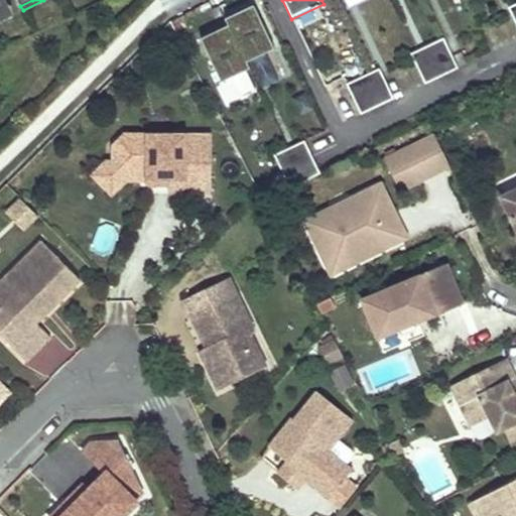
[(0,21),(9,17),(3,6),(0,7),(0,21)]
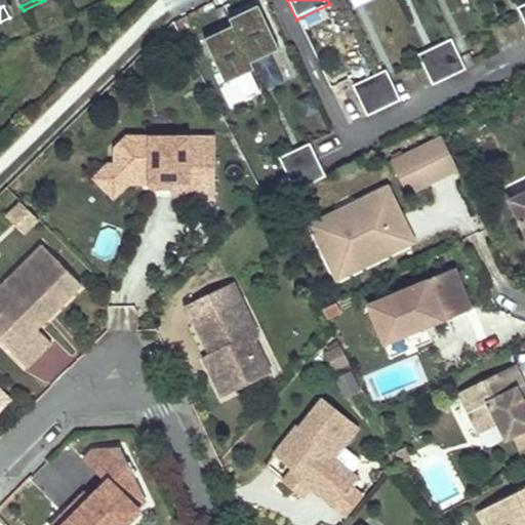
[(278,52),(256,8),(229,22),(232,29),(249,67),(278,52)]
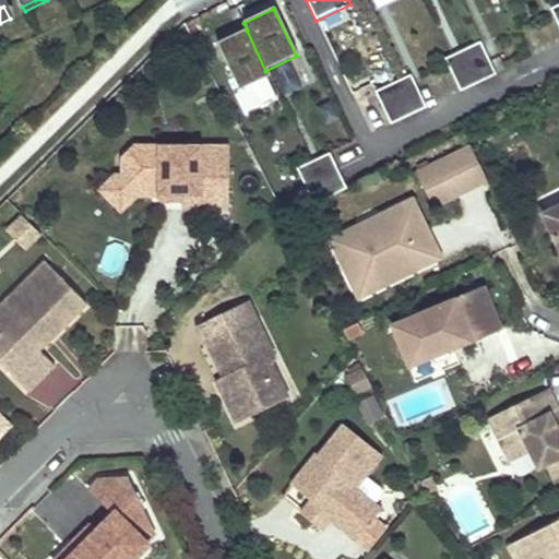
[(265,71),(247,31),(216,45),(239,92),(269,78),(265,71)]
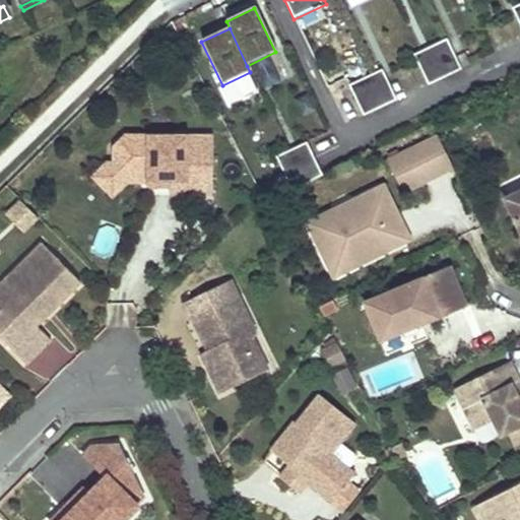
[(428,86),(461,71),(447,41),(413,56),(428,86)]
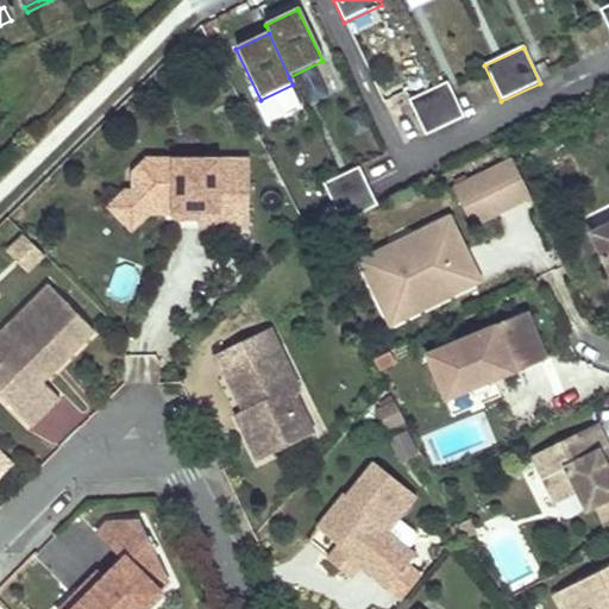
[(408,102),(425,138),(464,119),(447,83),(408,102)]
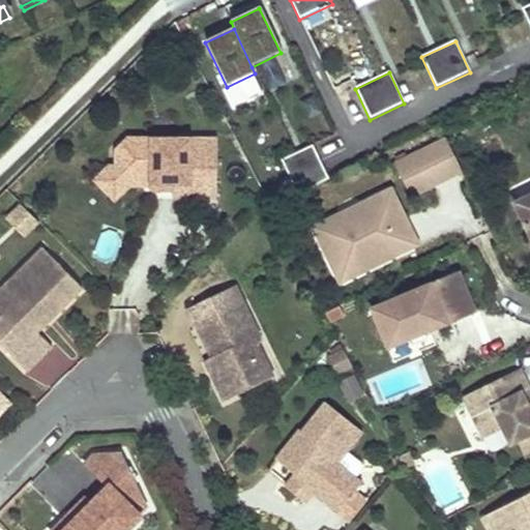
[(212,198),(213,136),(124,134),(115,148),(115,164),(115,166),(124,182),(146,182),(146,187),(147,188),(150,189),(153,189),(156,188),(157,187),(159,186),(160,184),(160,182),(169,182),(169,192),(193,192),(193,197),(212,198)]
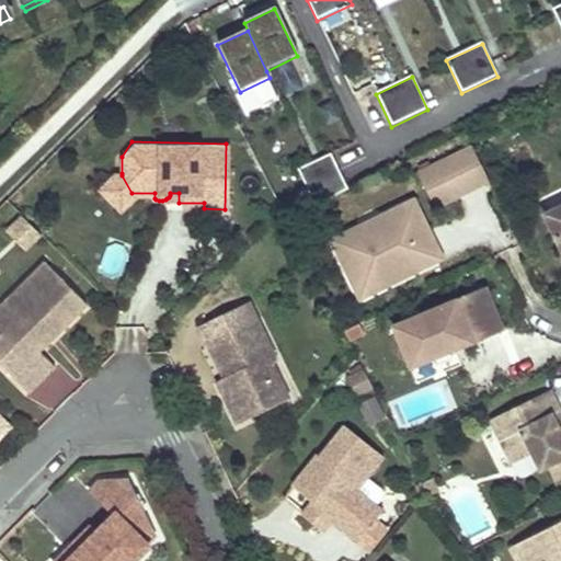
[(416,172),(434,207),(489,180),(472,146),(416,172)]
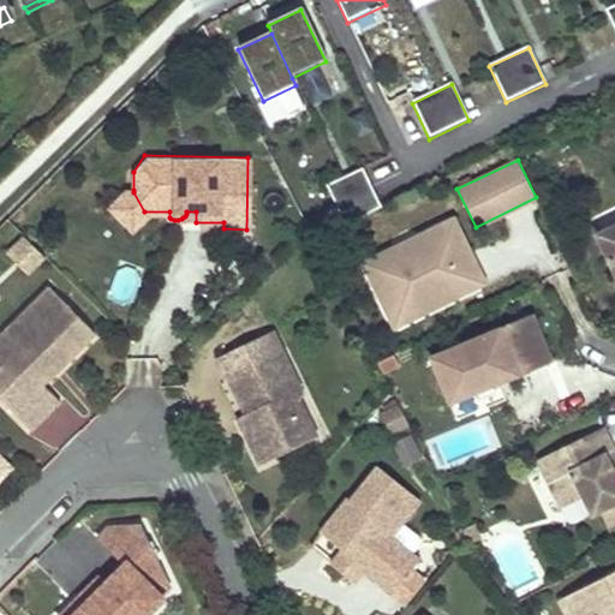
[(326,187),(344,225),(380,207),(363,171),(326,187)]
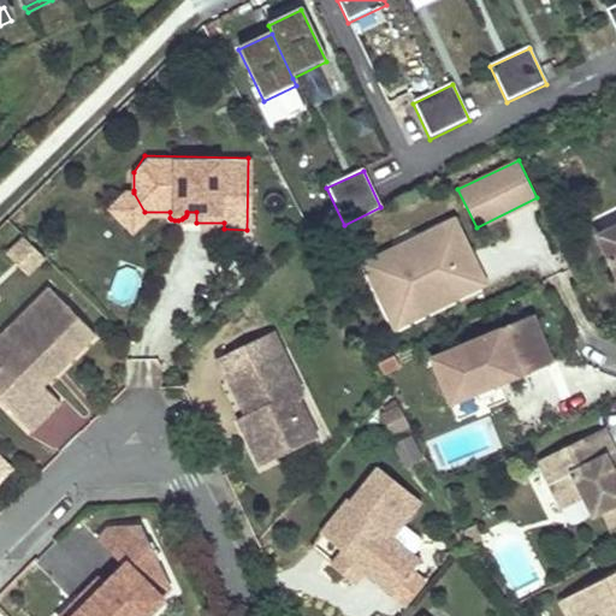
[(144,212),(134,193),(134,190),(124,193),(107,209),(132,236),(150,218),(170,218),(170,212),(144,212)]
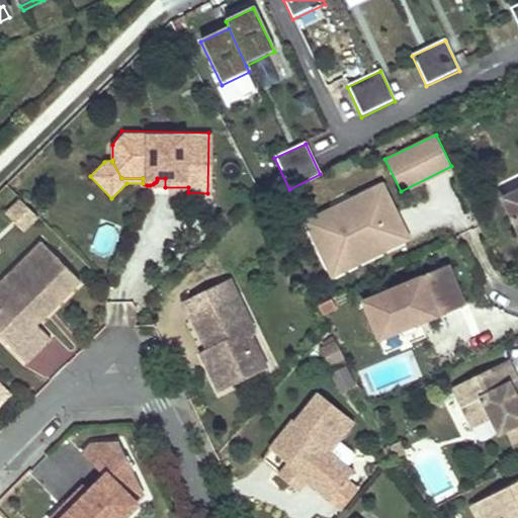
[(380,185),(367,192),(393,244),(407,238),(380,185)]
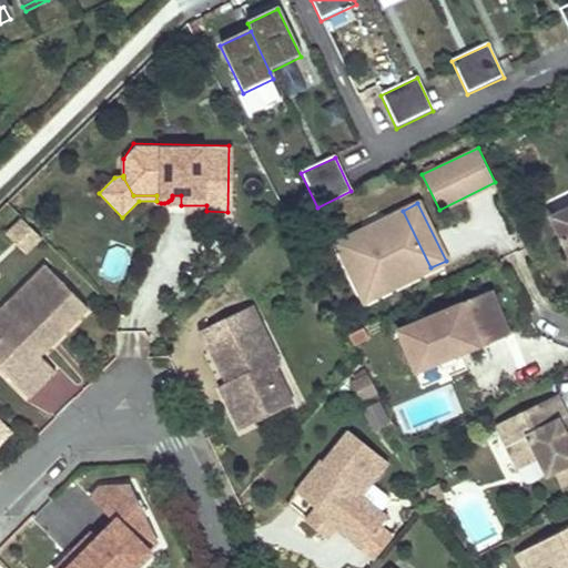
[(567,208),(551,216),(567,251),(567,208)]
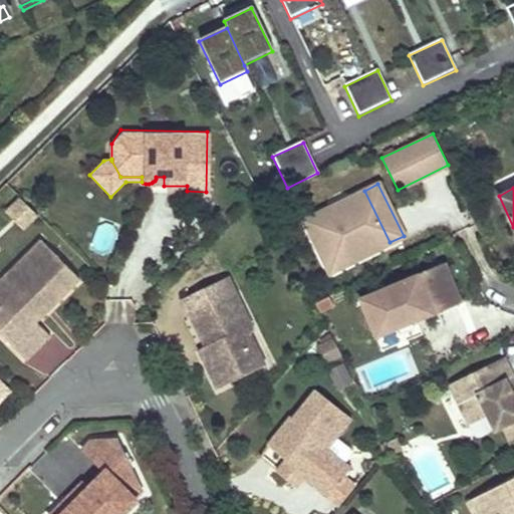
[(390,242),(364,191),(303,220),(329,272),(390,242)]
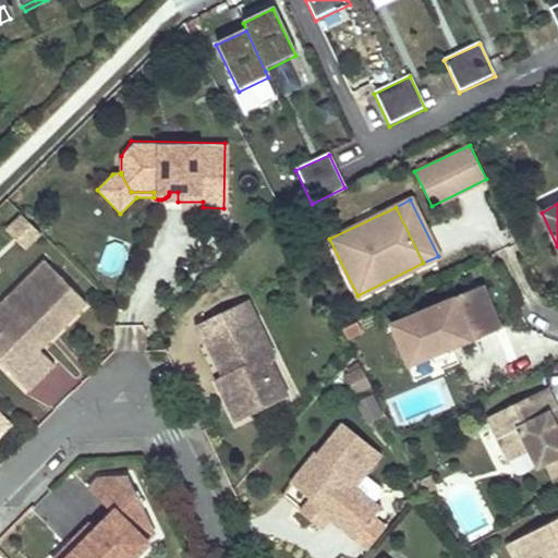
[(40,234),(22,215),(7,231),(25,250),(40,234)]
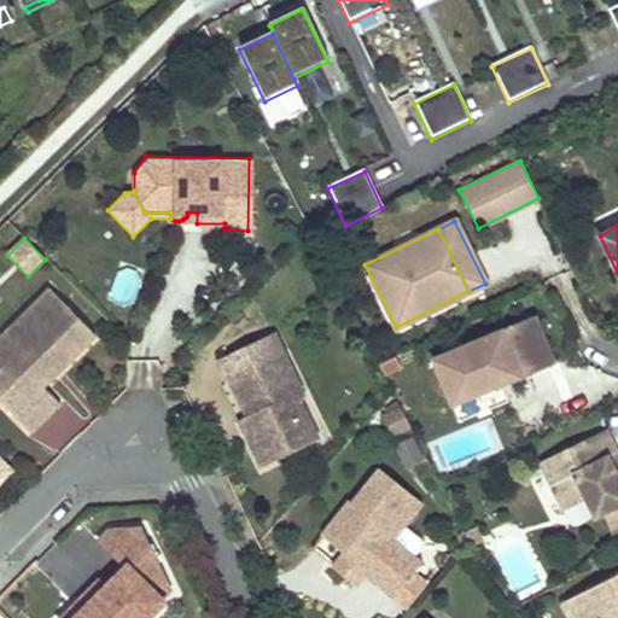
[(112,296),(130,303),(141,277),(123,268),(112,296)]
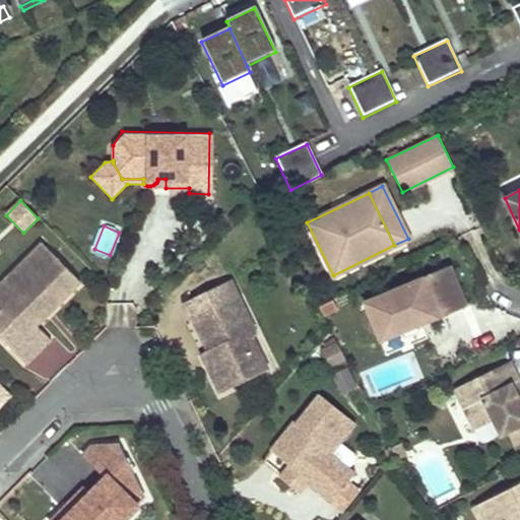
[(0,306),(0,337),(26,365),(51,340),(37,326),(28,318),(40,306),(56,306),(80,282),(42,243),(4,280),(8,283),(8,298),(0,306)]
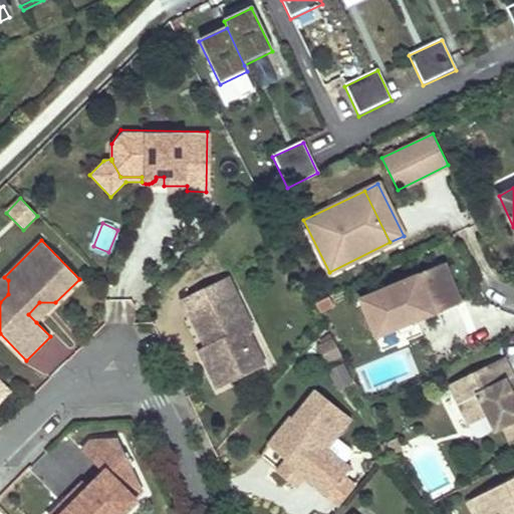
[(445,263),(359,298),(381,350),(422,333),(417,320),(461,301),(445,263)]
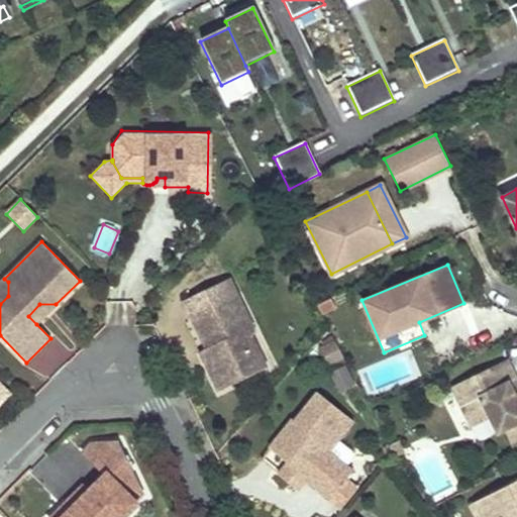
[(230,278),(218,284),(225,300),(238,294),(230,278)]
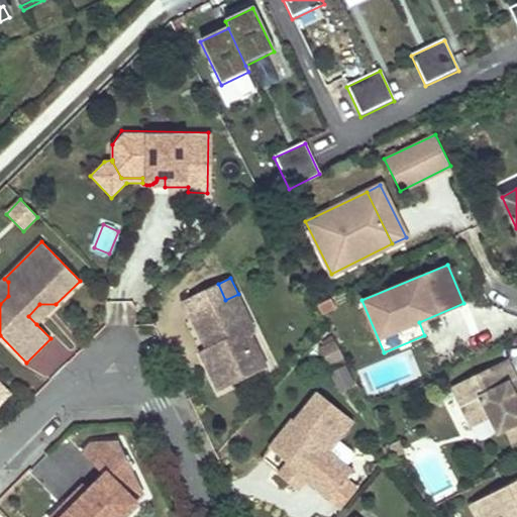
[(218,284),(184,301),(192,317),(197,315),(216,355),(205,362),(219,391),(251,375),(242,356),(259,349),(249,331),(254,328),(238,294),(225,300),(218,284)]
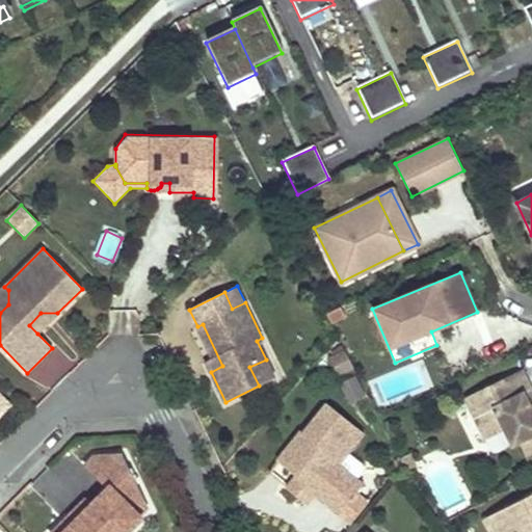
[(29,325),(37,334),(57,313),(41,313),(29,325)]
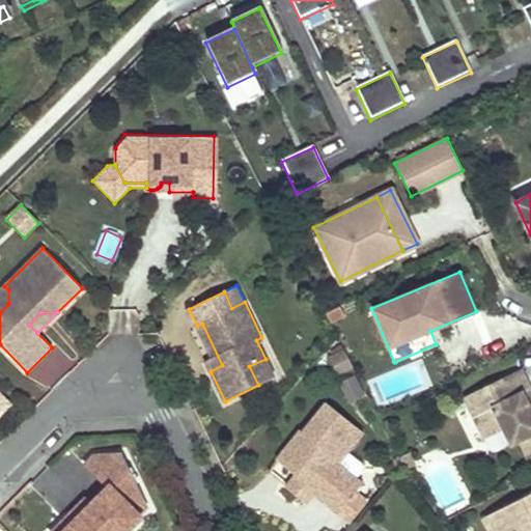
[(202,324),(197,326),(213,358),(205,361),(211,371),(222,365),(202,324)]
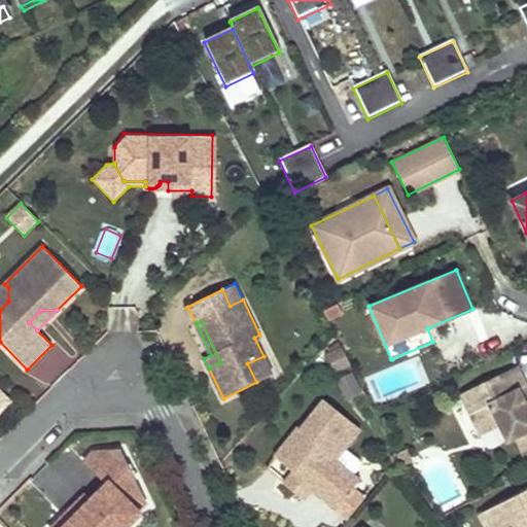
[(46,388),(75,362),(58,345),(30,371),(46,388)]
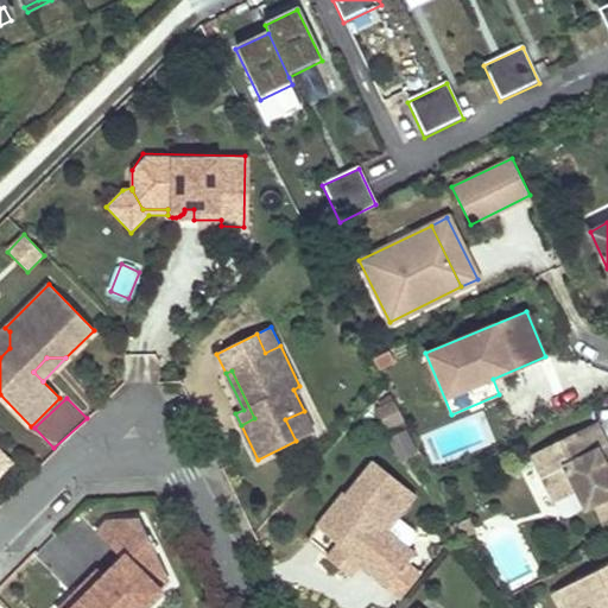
[(404,420),(394,400),(380,409),(390,428),(404,420)]
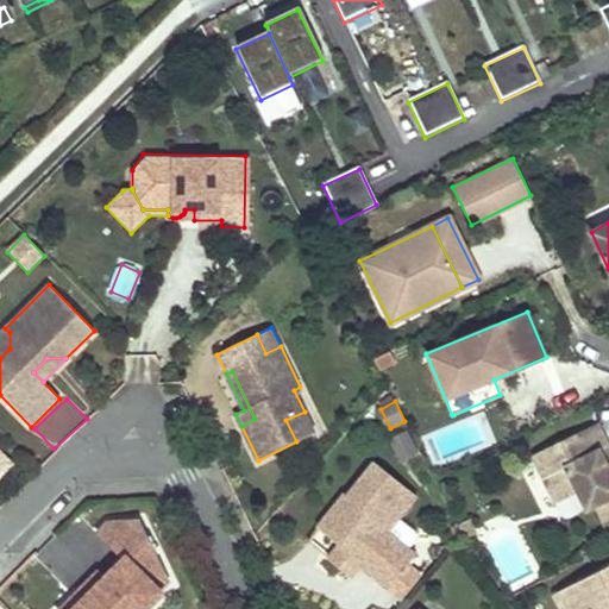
[(305,412),(286,420),(296,441),(314,433),(305,412)]
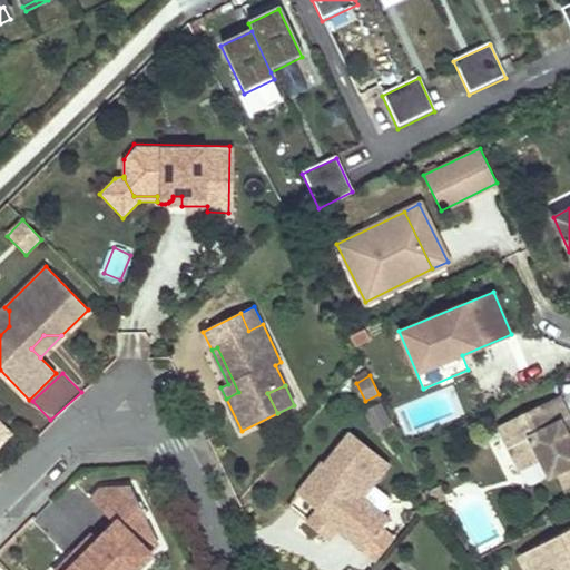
[(569,432),(567,434),(561,422),(569,418),(558,395),(498,425),(519,470),(540,460),(549,477),(557,472),(567,491),(569,489),(569,432)]
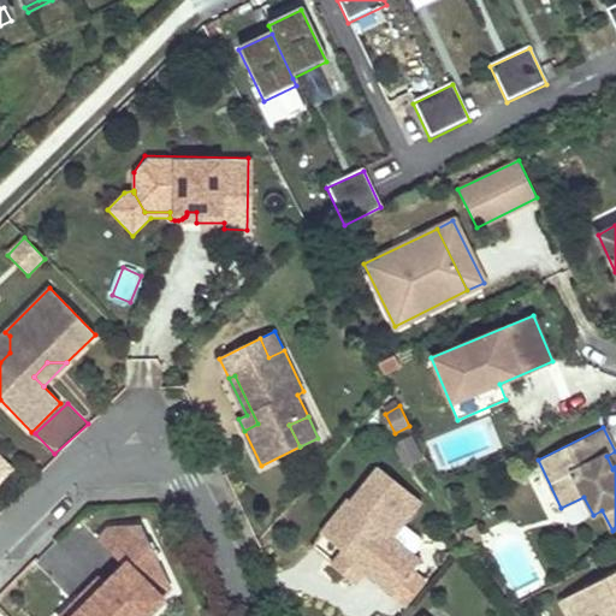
[(406,463),(421,456),(412,437),(397,443),(406,463)]
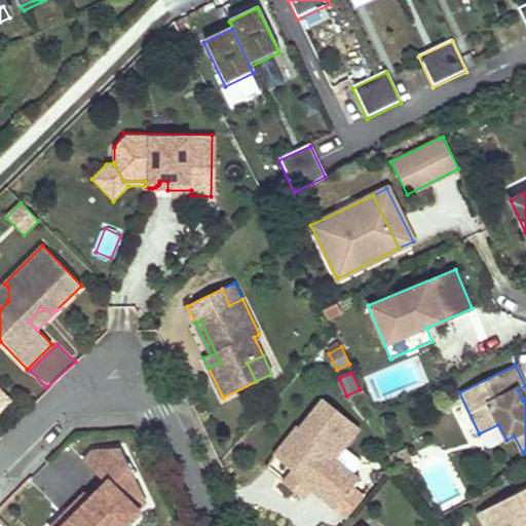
[(0,412),(11,402),(0,390),(0,412)]
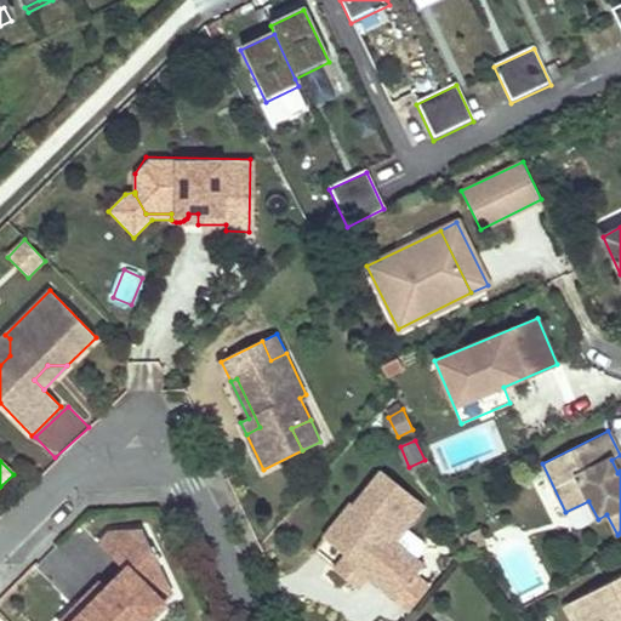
[(359,513),(332,546),(345,556),(368,574),(396,597),(423,563),(396,541),(423,506),(382,472),(353,507),(359,513)]
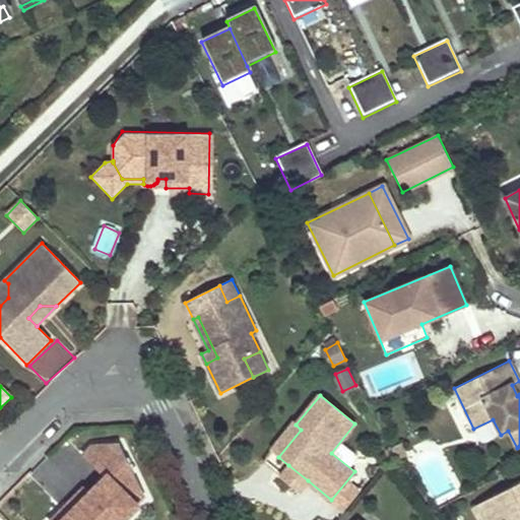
[(296,425),(293,423),(270,450),(278,457),(301,430),(296,425)]
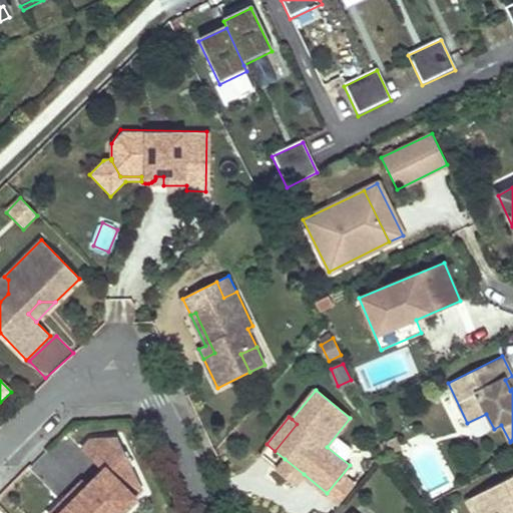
[(285,459),(276,470),(295,485),(304,474),(285,459)]
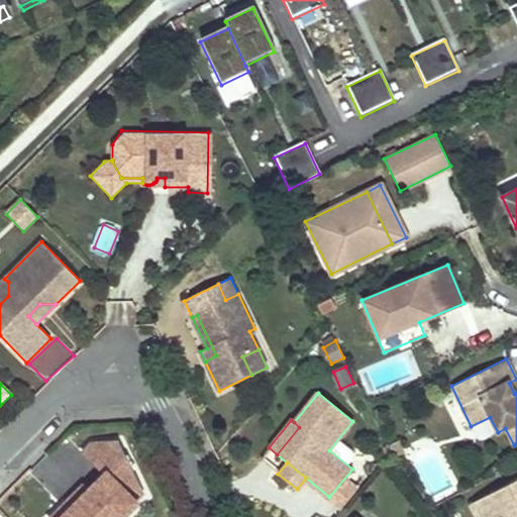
[(87,494),(88,498),(84,502),(80,502),(69,512),(64,507),(53,516),(124,516),(137,504),(107,474),(87,494)]
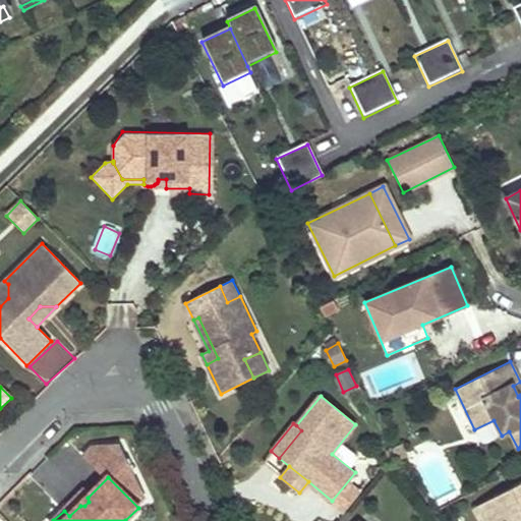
[(520,520),(520,483),(480,505),(487,520),(520,520)]
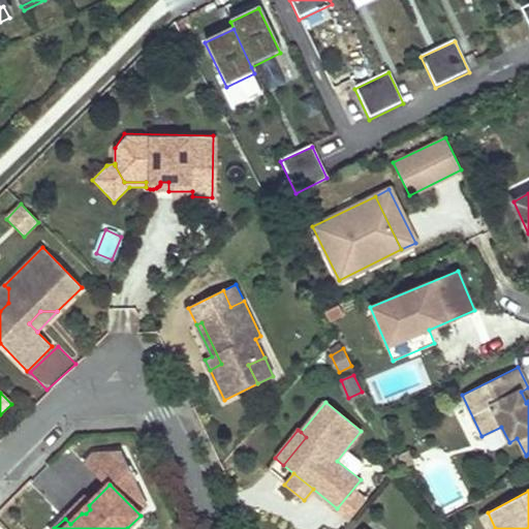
[(90,509),(89,505),(82,514),(86,514),(90,509)]
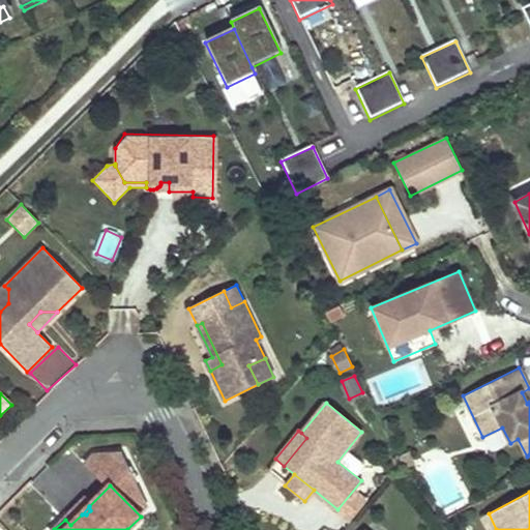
[(496,529),(489,513),(482,516),(490,529),(496,529)]
